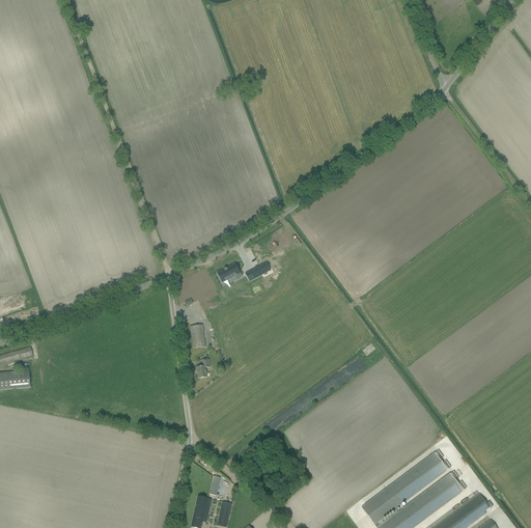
[(266,260),(245,271),(249,279),(270,268),(266,260)]
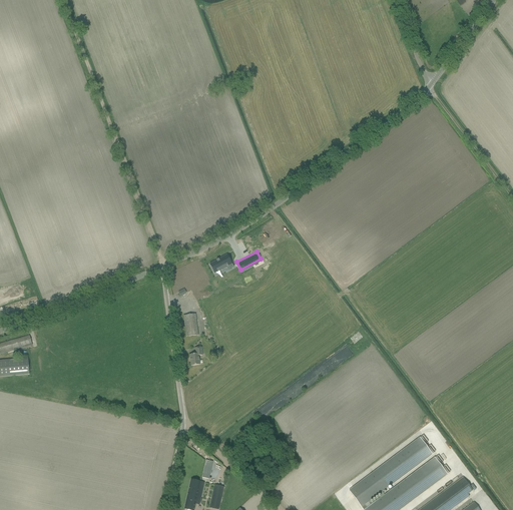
[(226,252),(209,262),(213,271),(225,265),(227,268),(233,265),(226,252)]
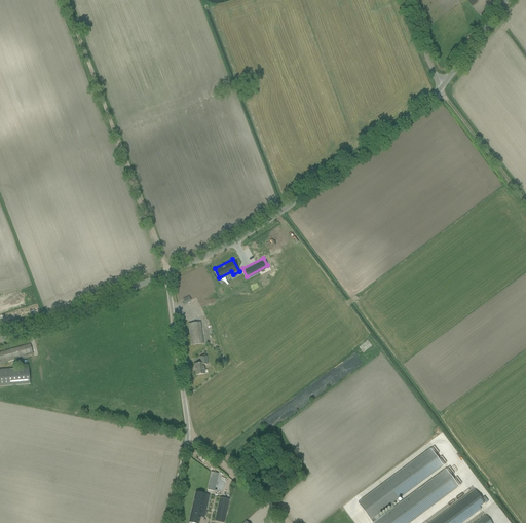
[(188,321),(191,342),(203,340),(200,320),(188,321)]
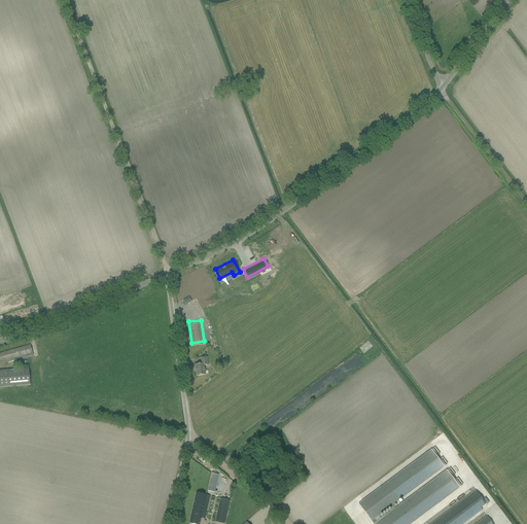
[(0,350),(0,360),(33,351),(30,342),(0,350)]
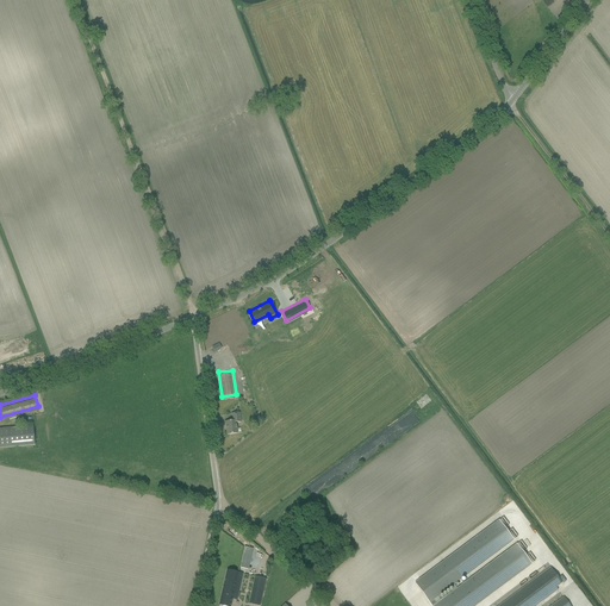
[(225,419),(228,431),(237,430),(236,419),(241,419),(240,410),(232,411),(232,418),(225,419)]
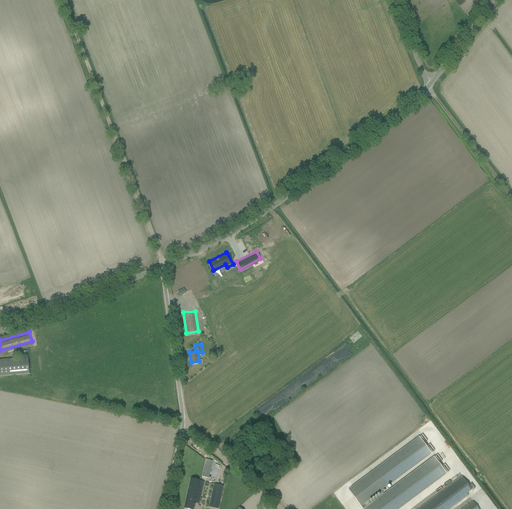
[(0,357),(0,373),(29,371),(28,355),(0,357)]
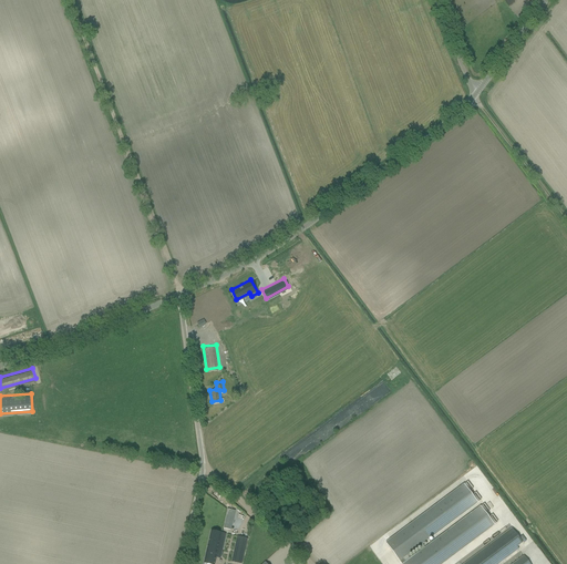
[(478,501),(464,481),(385,540),(400,559),(478,501)]
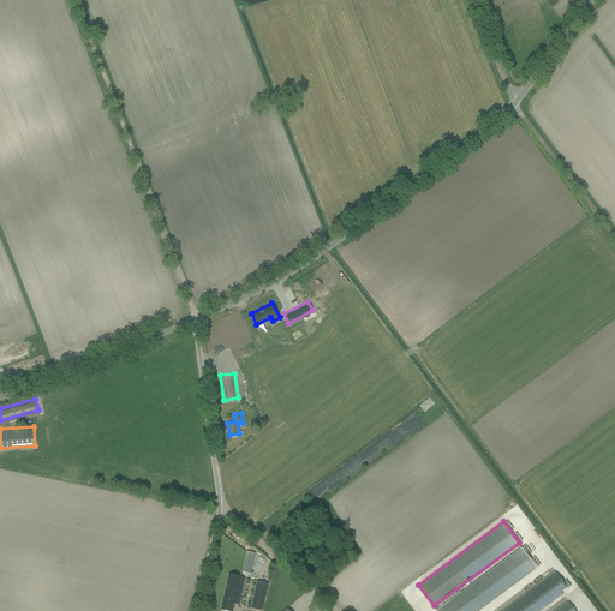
[(475,610),(536,565),(520,544),(436,609),(437,610),(475,610)]
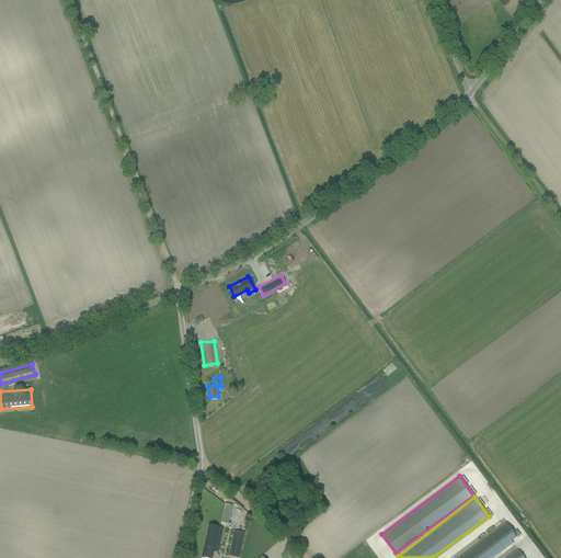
[(517,534),(506,520),(455,557),(489,557),(514,539),(512,537),(517,534)]
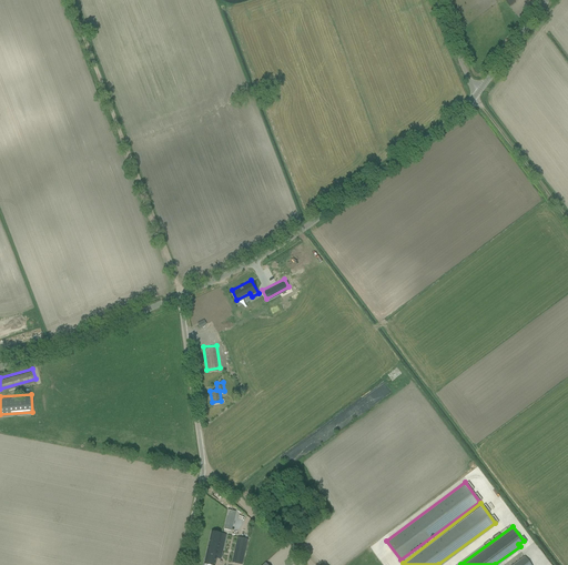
[(204,562),(215,564),(216,555),(221,556),(221,554),(222,552),(226,532),(212,528),(204,562)]
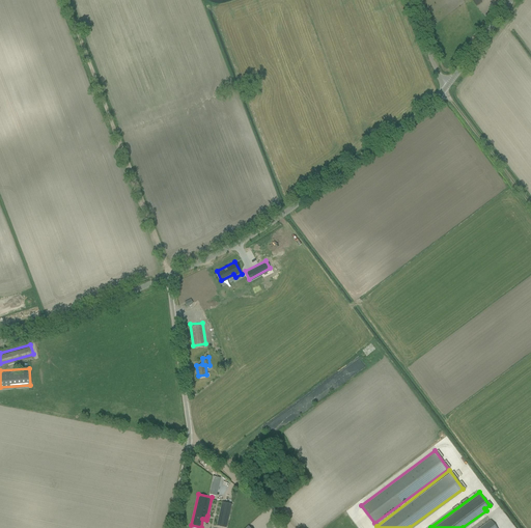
[(217,523),(226,525),(231,501),(222,499),(217,523)]
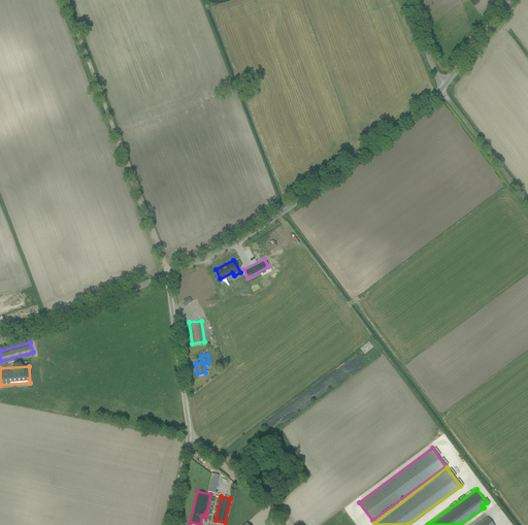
[(495,524),(496,524),(488,515),(473,524),(495,524)]
